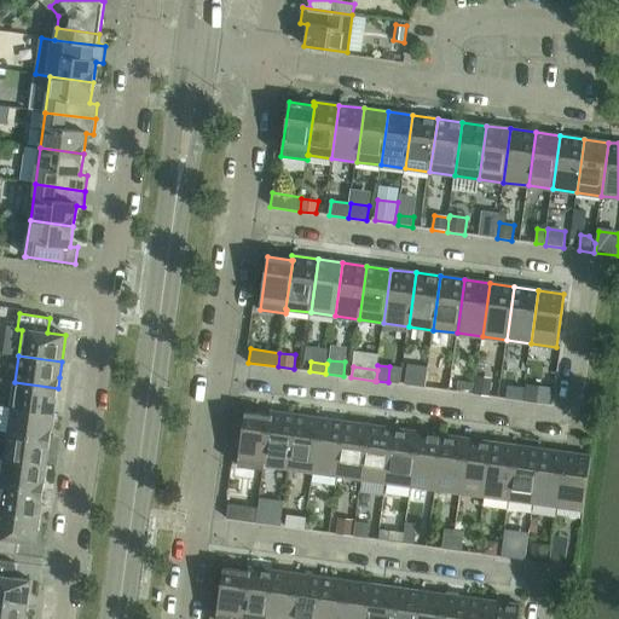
[(428,374),(427,388),(441,389),(443,382),(437,375),(428,374)]
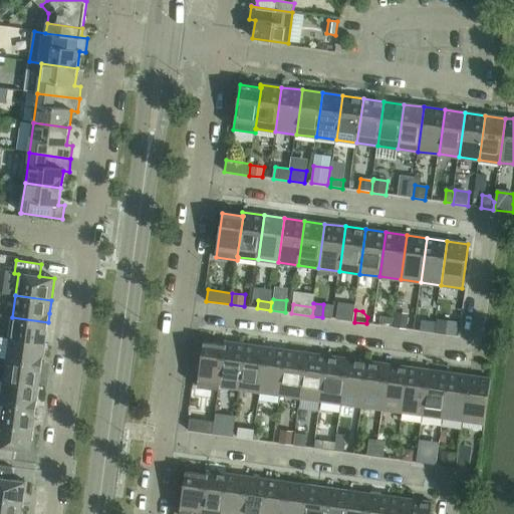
[(396,313),(394,327),(406,329),(408,314),(396,313)]
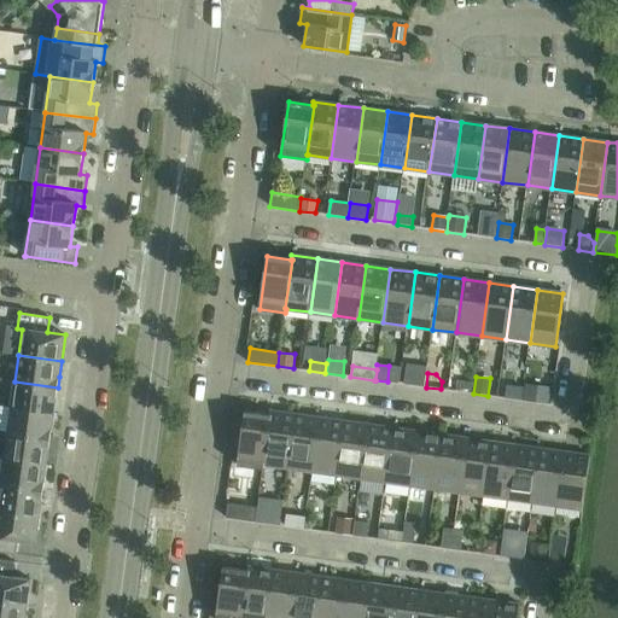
[(15,382),(12,407),(54,413),(56,397),(57,397),(58,388),(15,382)]
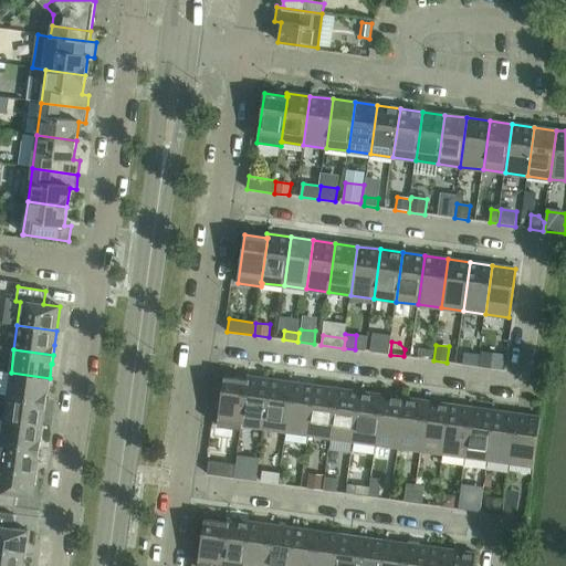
[(482,352),(480,367),(503,370),(504,355),(482,352)]
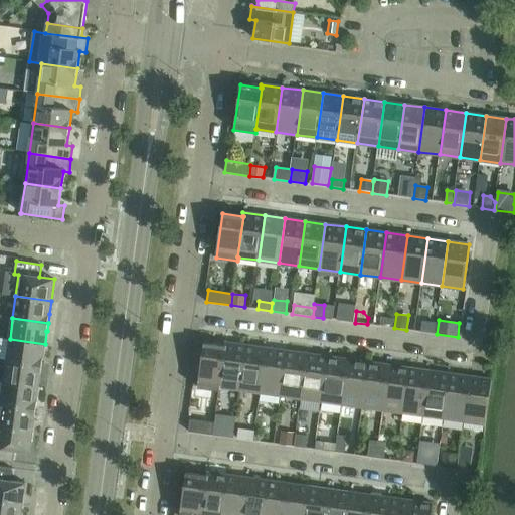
[(423,321),(421,332),(435,334),(437,323),(423,321)]
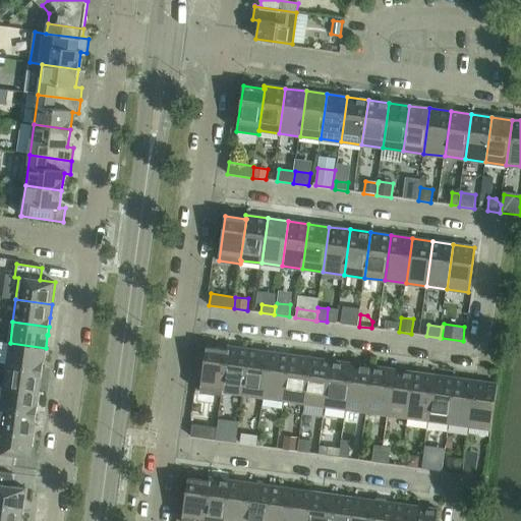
[(10,343),(7,365),(43,369),(44,361),(46,348),(10,343)]
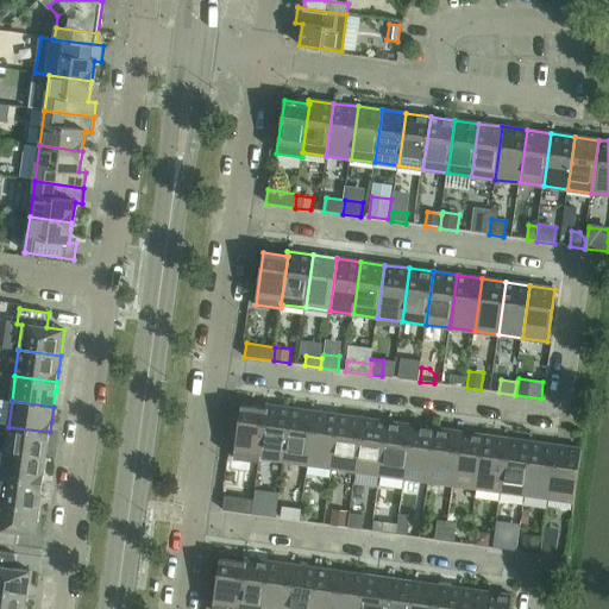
[(261,457),(261,458),(284,460),(292,408),(267,405),(265,409),(267,409),(261,457)]
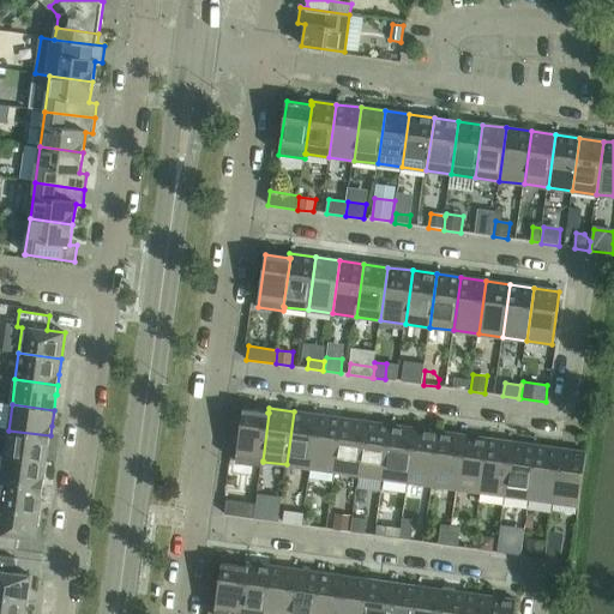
[(262,465),(263,462),(263,461),(269,413),(268,413),(244,409),(236,462),(262,465)]
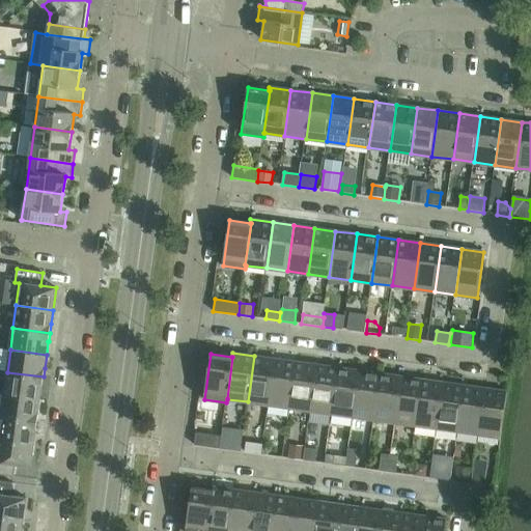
[(254,356),(248,401),(269,404),(275,359),(254,356)]
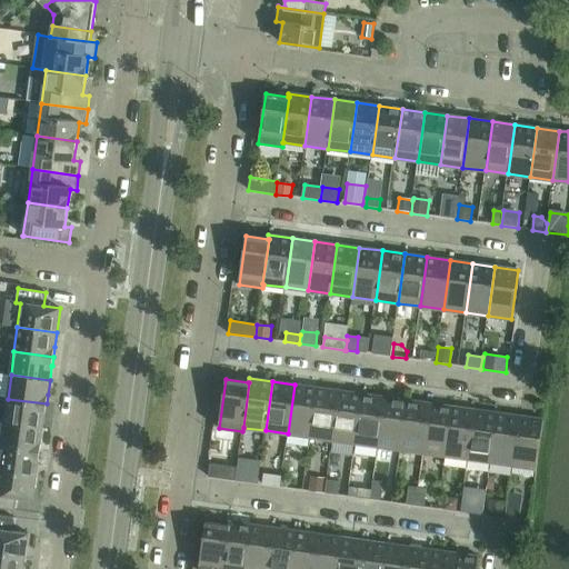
[(295,385),(288,433),(310,437),(317,388),(295,385)]
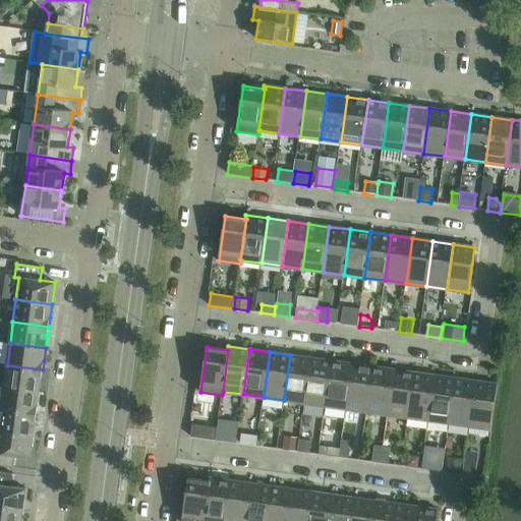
[(290,355),(284,400),(304,403),(310,358),(290,355)]
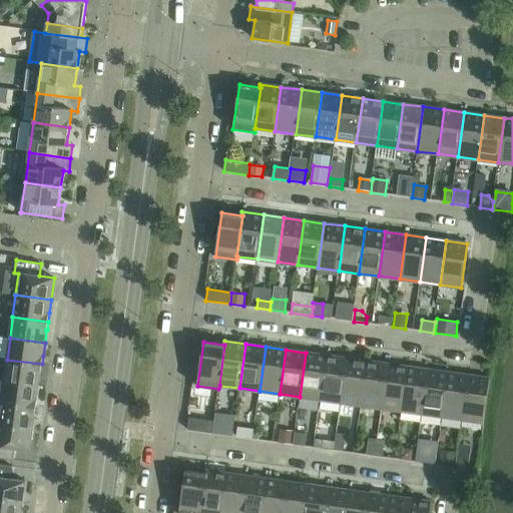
[(306,353),(300,397),(321,400),(327,356),(306,353)]
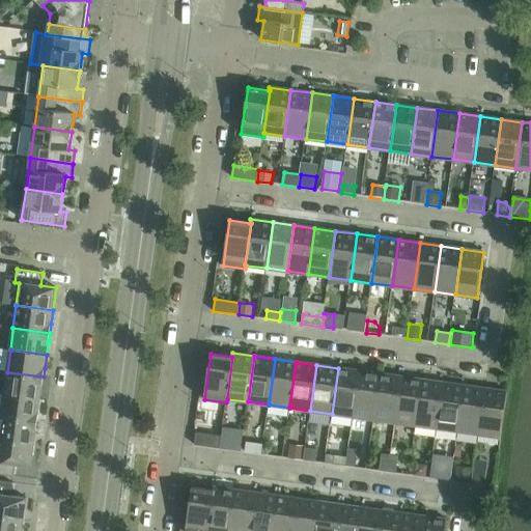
[(338,368),(332,414),(353,417),(359,370),(338,368)]
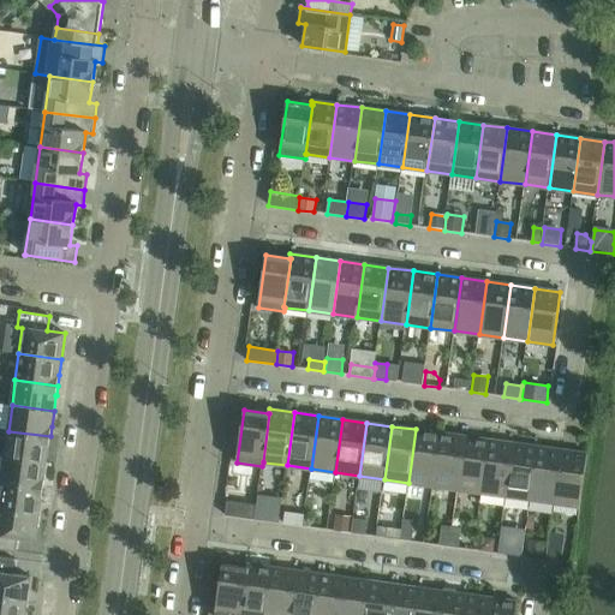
[(416,429),(408,483),(433,485),(441,433),(416,429)]
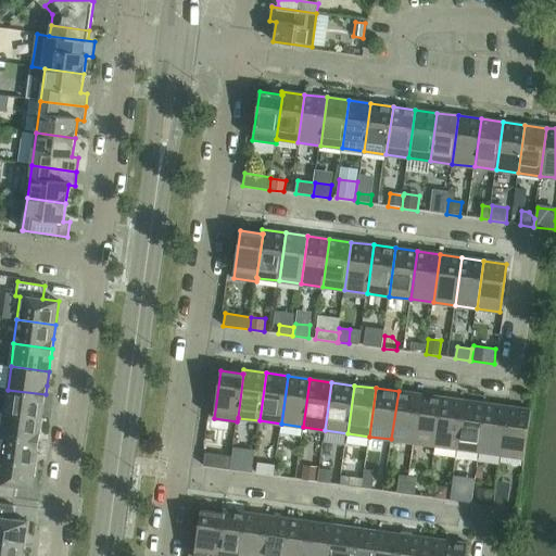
[(8,390),(4,413),(42,418),(43,404),(45,404),(46,394),(8,390)]
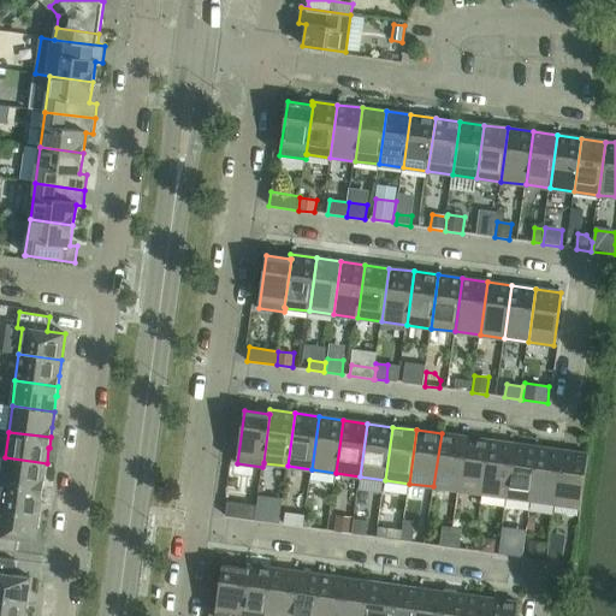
[(442,433),(433,486),(458,490),(466,437),(442,433)]
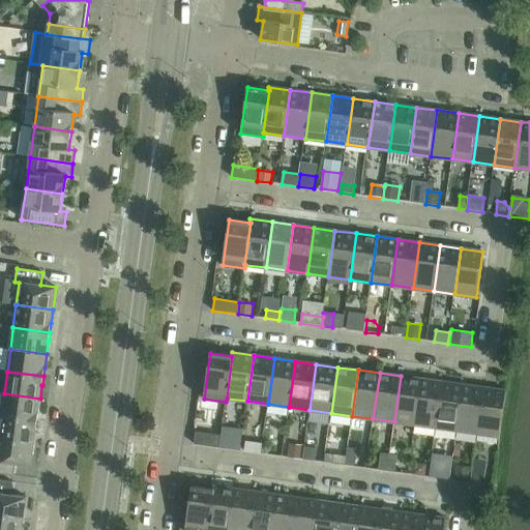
[(401,376),(394,421),(415,424),(421,379),(401,376)]
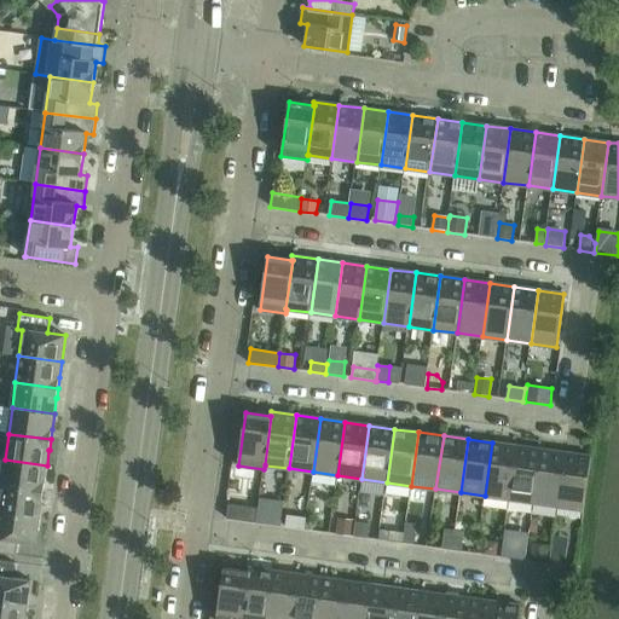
[(492,443),(485,496),(509,499),(516,446),(492,443)]
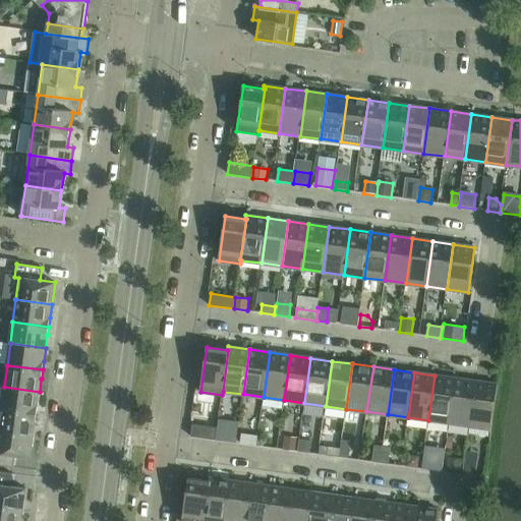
[(435,375),(428,420),(449,423),(455,379),(435,375)]
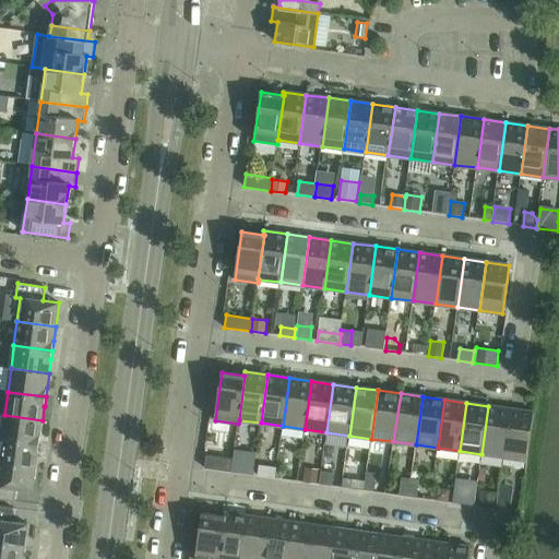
[(488,406),(482,454),(503,458),(511,408),(488,406)]
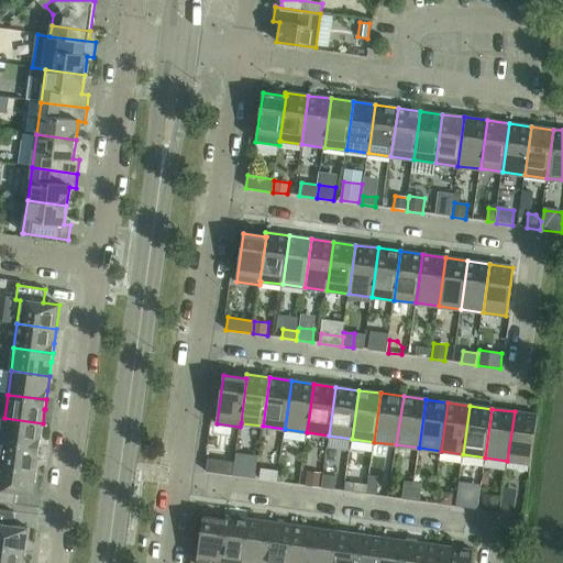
[(515,411),(507,461),(531,464),(538,415),(515,411)]
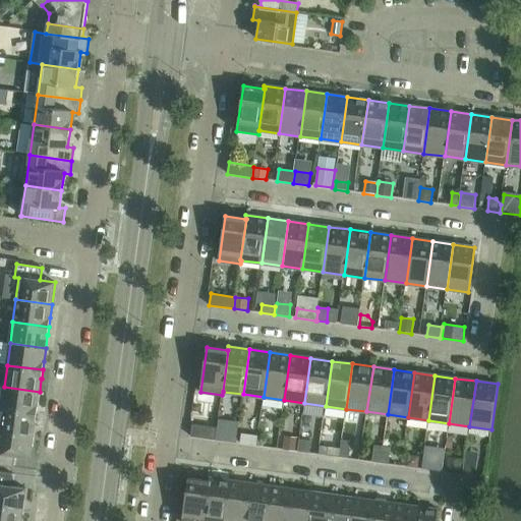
[(4,387),(1,408),(37,413),(38,405),(40,392),(4,387)]
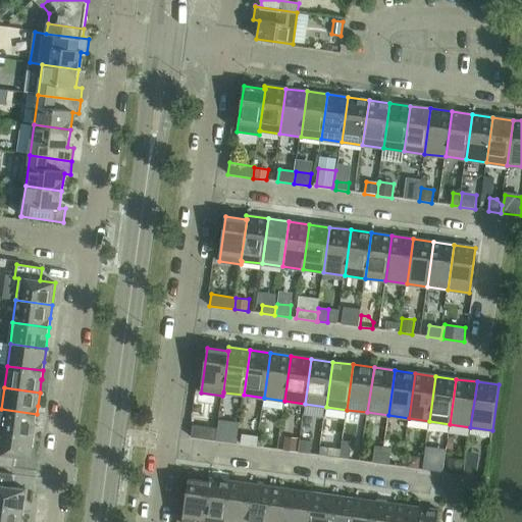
[(1,409),(0,413),(0,431),(34,436),(36,423),(37,414),(1,409)]
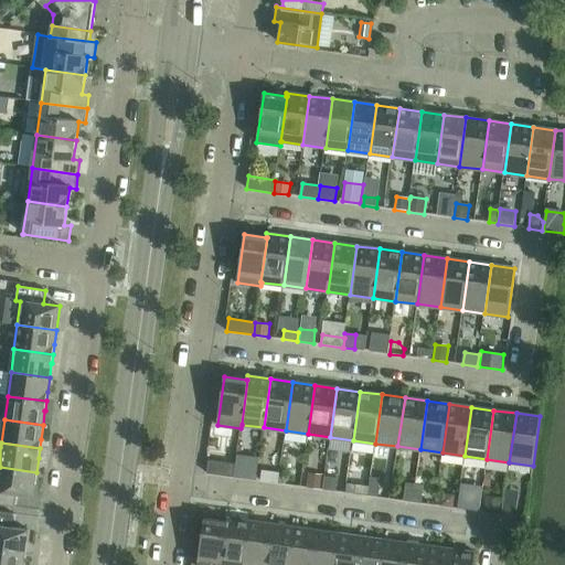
[(209,460),(206,473),(234,478),(235,465),(209,460)]
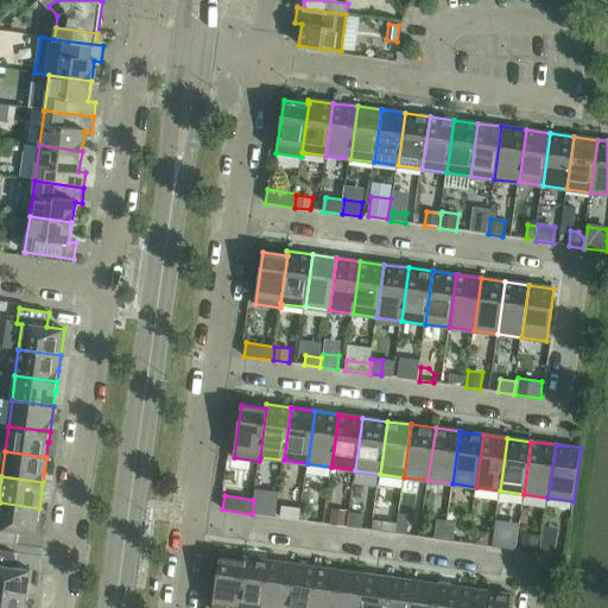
[(253,500),(252,514),(274,517),(277,502),(253,500)]
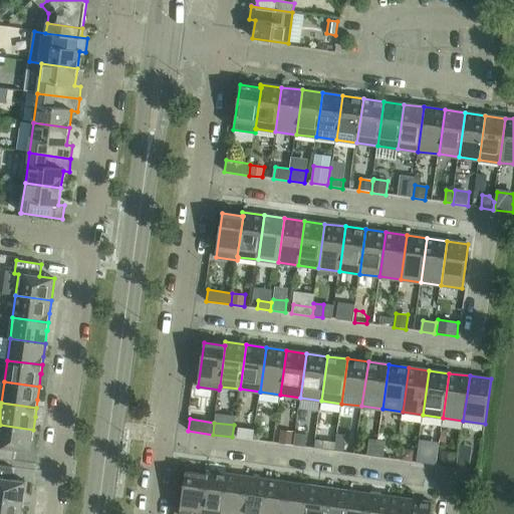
[(33,430),(0,425),(0,460),(13,462),(15,450),(30,452),(33,430)]
